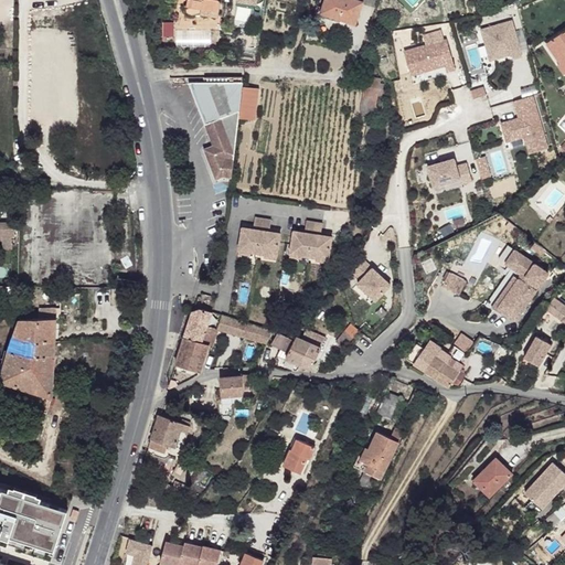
[(191,0),(191,6),(211,9),(212,0),(191,0)]
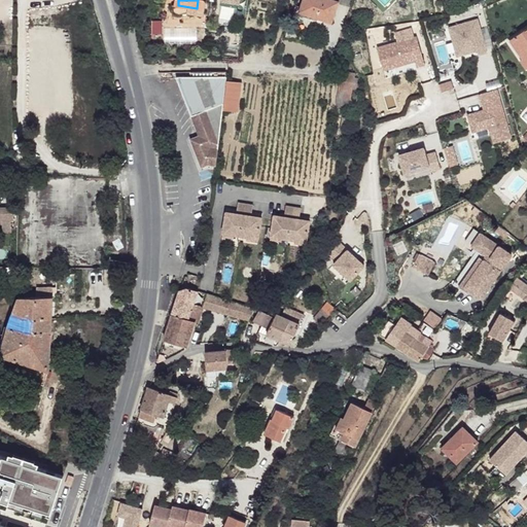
[(338,0),(301,0),(299,10),(330,22),(338,0)]
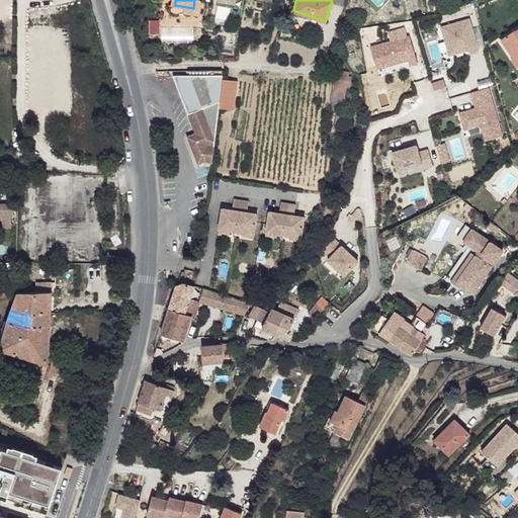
[(468,53),(480,50),(469,16),(439,25),(448,56),(468,50),(468,53)]
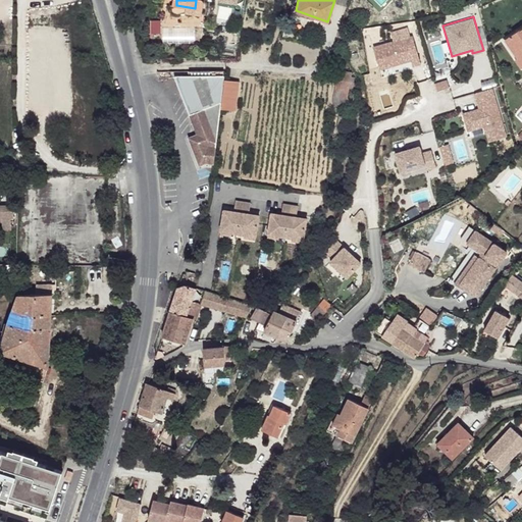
[(521,28),(507,38),(519,56),(517,57),(521,66),(521,28)]
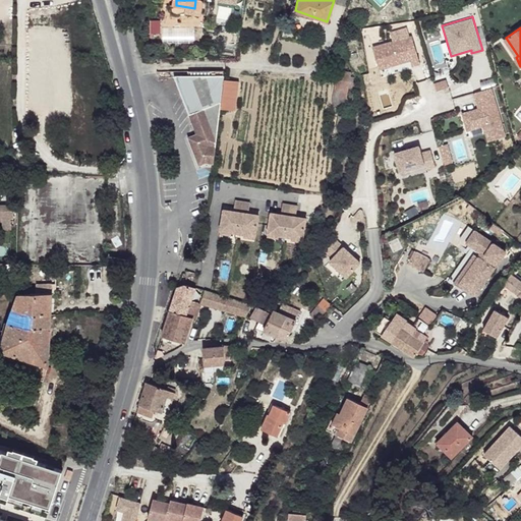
[(411,33),(371,45),(379,69),(390,65),(393,73),(420,64),(411,33)]
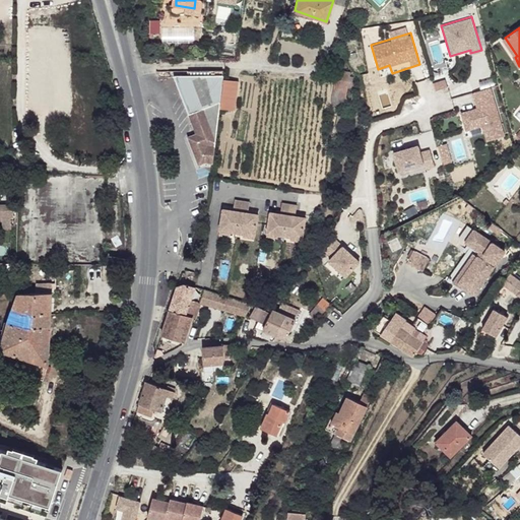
[(180,73),(166,73),(192,130),(184,133),(197,160),(203,158),(213,163),(219,108),(223,77),(224,69),(180,69),(180,73)]
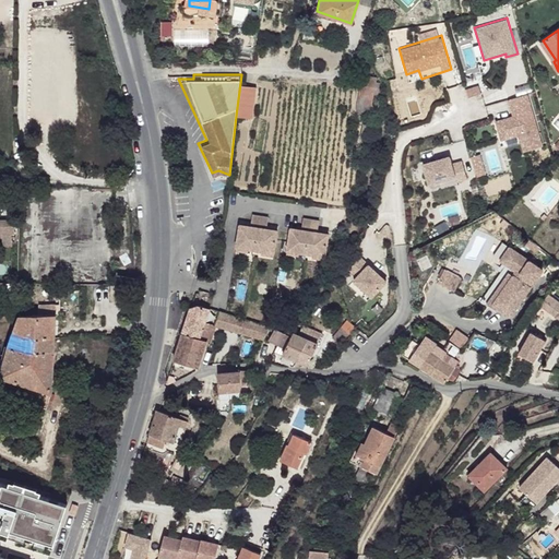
[(256,86),(240,83),(236,116),(252,118),(256,86)]
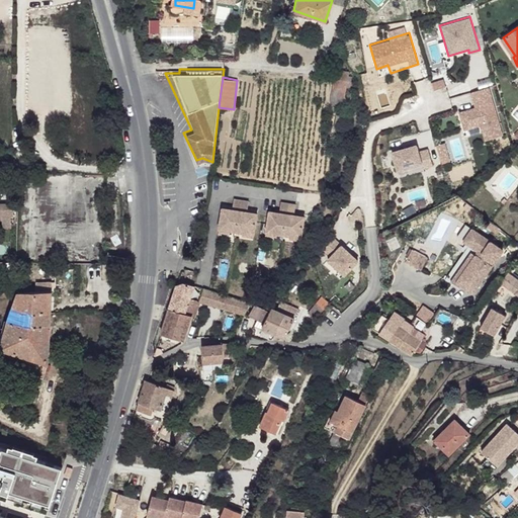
[(490,86),(470,91),(475,106),(457,110),(462,131),(480,126),(484,142),(503,137),(490,86)]
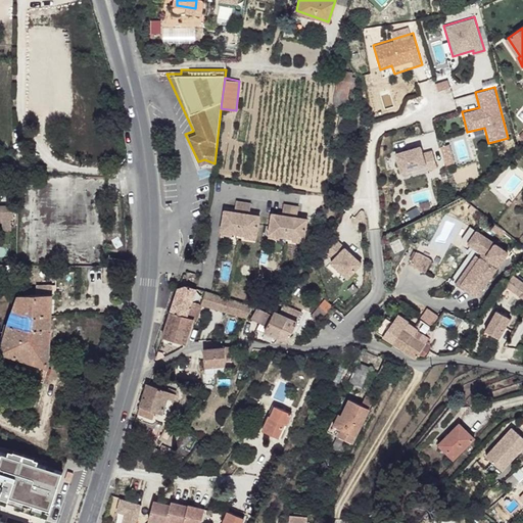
[(448,143),(439,145),(444,164),(454,161),(448,143)]
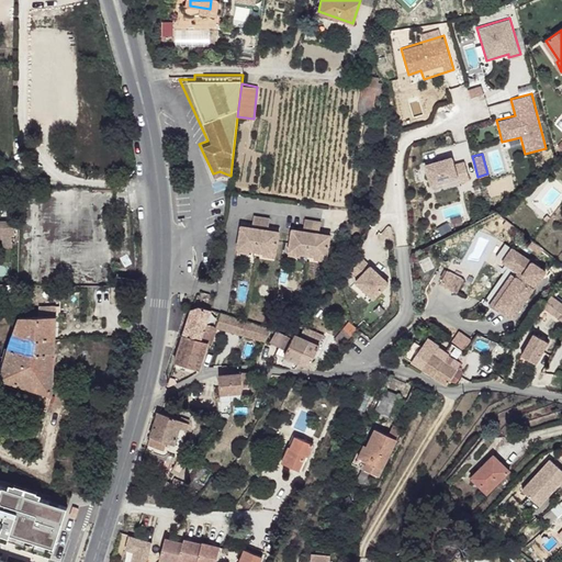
[(451,158),(425,166),(431,193),(470,180),(464,163),(454,165),(451,158)]
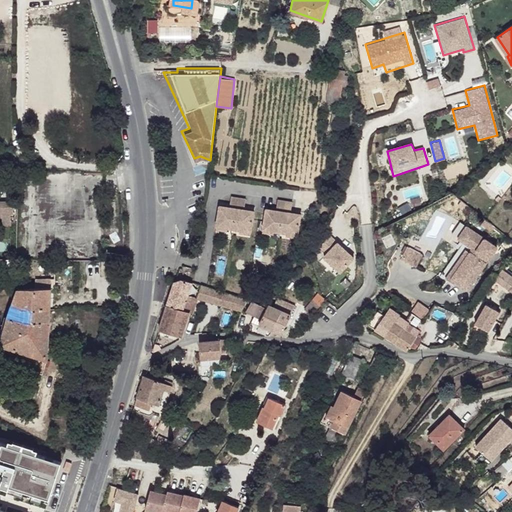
[(0,223),(13,223),(12,199),(0,198),(0,223)]
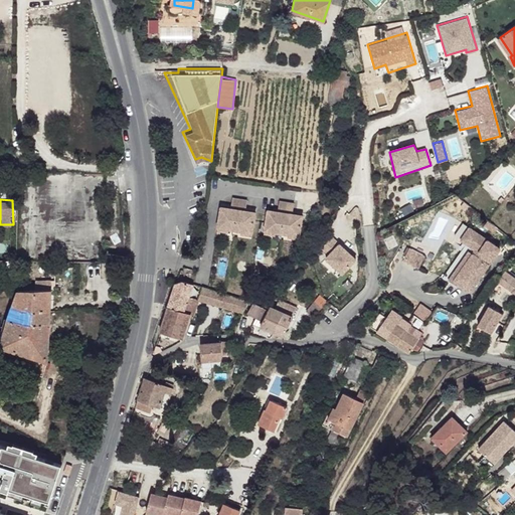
[(230,209),(220,208),(217,229),(252,233),(255,213),(245,211),(246,201),(232,199),(230,209)]
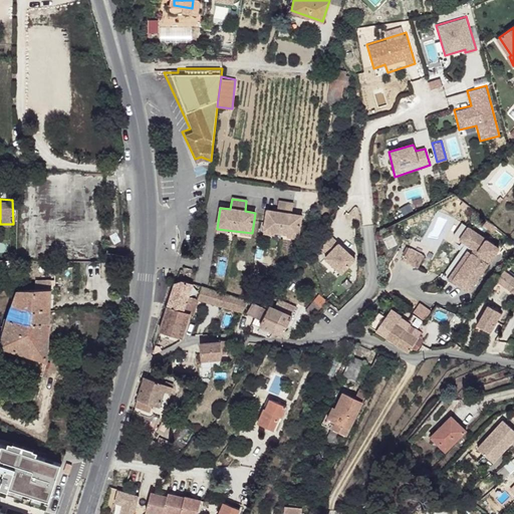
[(277,211),(267,210),(264,231),(299,235),(302,214),(291,213),(293,202),(278,201),(277,211)]
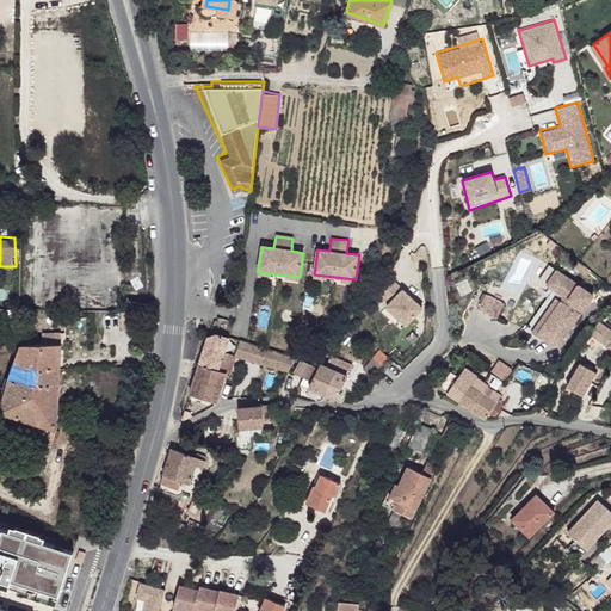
[(588,295),(553,267),(542,282),(548,287),(555,291),(529,326),(523,321),(518,326),(534,338),(537,333),(551,344),(588,295)]
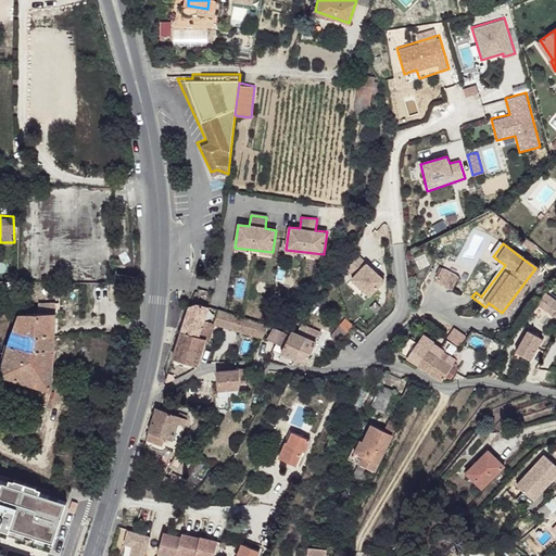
[(358,253),(343,269),(371,294),(387,278),(358,253)]
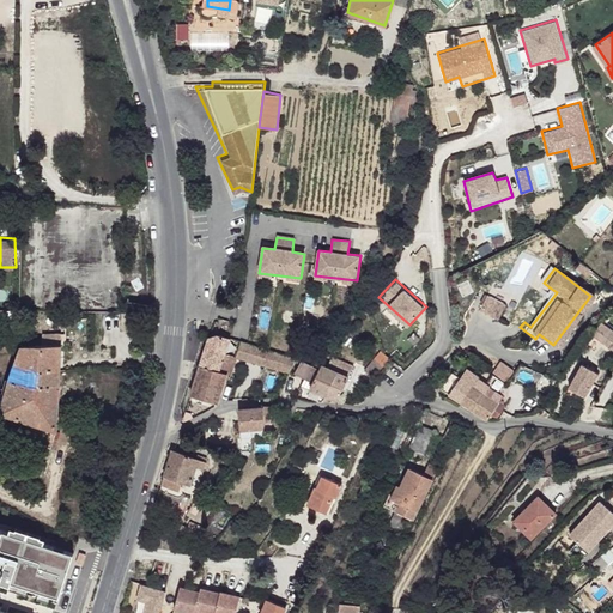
[(483,287),(472,301),(490,314),(501,301),(483,287)]
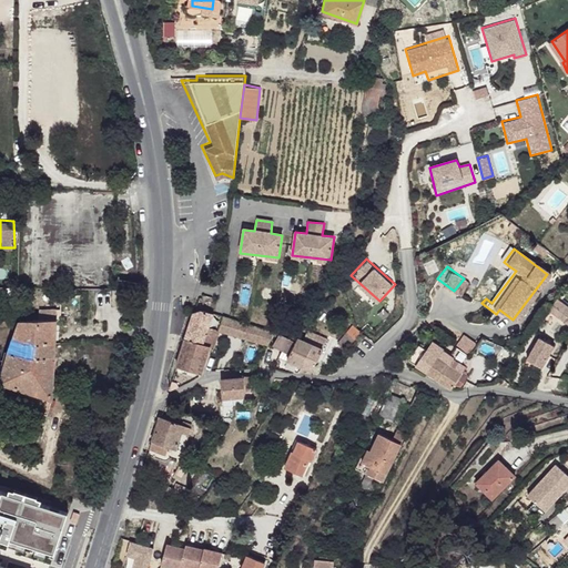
[(509,266),(486,298),(492,303),(516,271),(509,266)]
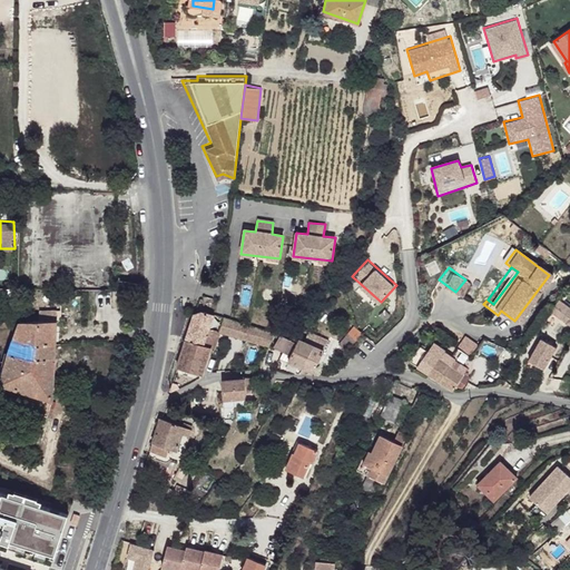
[(216,300),(204,297),(203,300),(203,313),(213,315),(213,313),(216,300)]
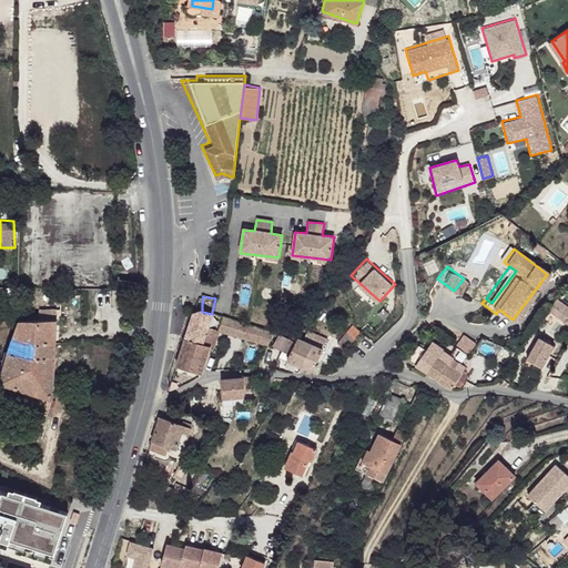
[(234,303),(215,298),(212,312),(230,317),(234,303)]
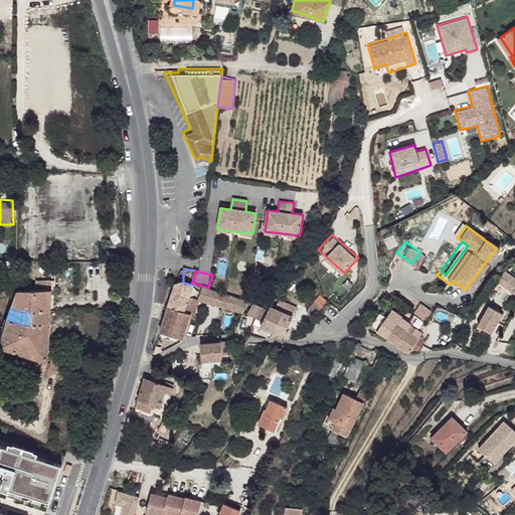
[(514,279),(501,271),(497,277),(505,282),(503,287),(514,294),(514,279)]
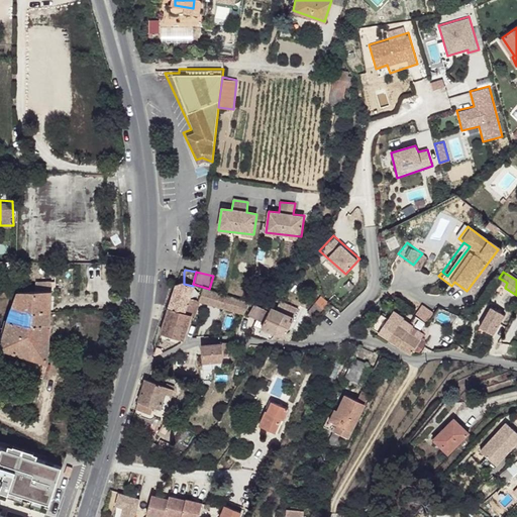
[(236,283),(213,276),(209,289),(232,295),(236,283)]
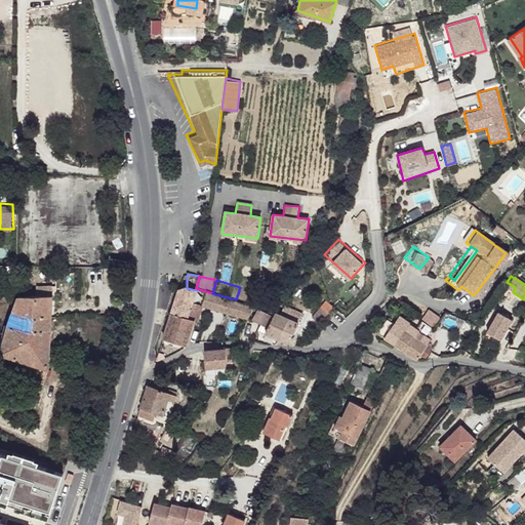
[(515,287),(507,282),(503,286),(513,292),(515,287)]
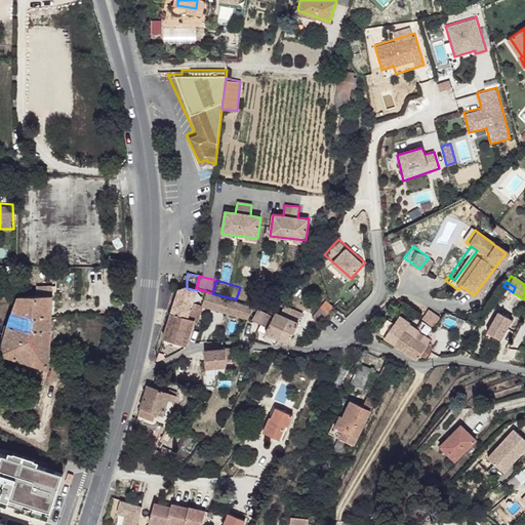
[(187,288),(179,290),(172,315),(196,320),(200,306),(194,304),(198,291),(196,290),(187,288)]
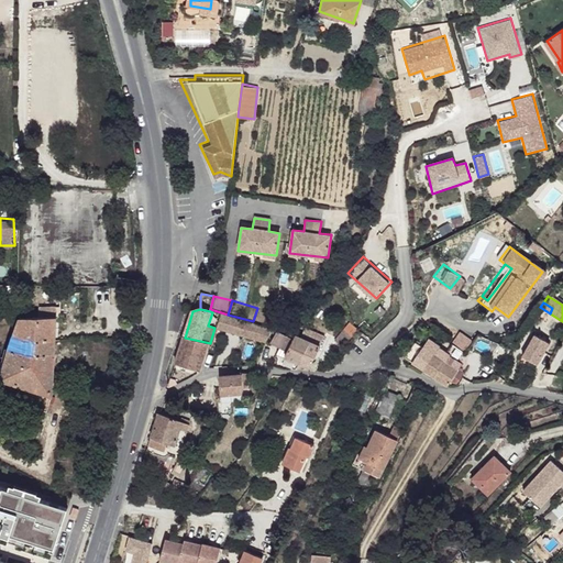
[(222,315),(219,330),(267,343),(271,329),(260,326),(222,315)]
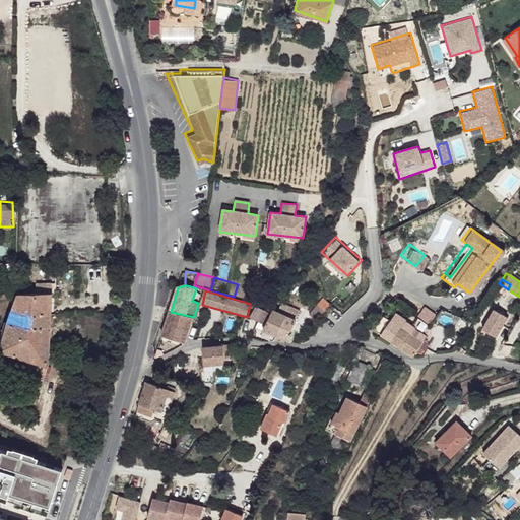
[(14,295),(7,312),(48,313),(48,293),(14,293),(14,295)]
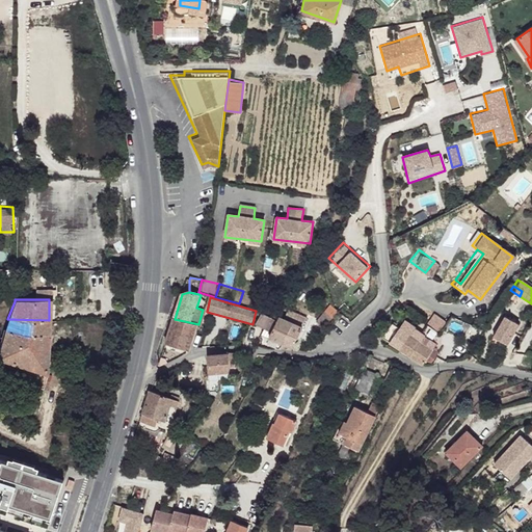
[(285,307),(280,318),(290,324),(297,315),(285,307)]
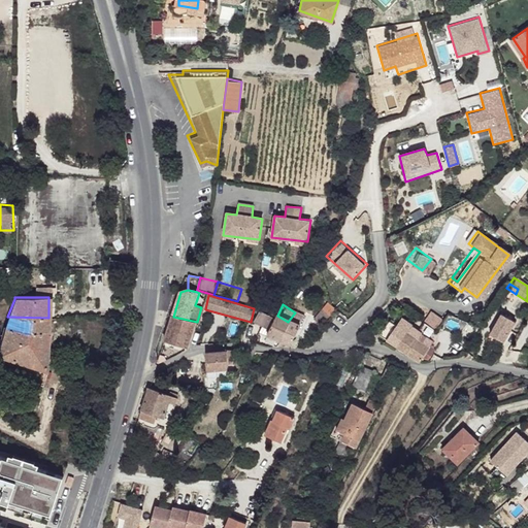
[(323,309),(315,322),(321,327),(330,315),(323,309)]
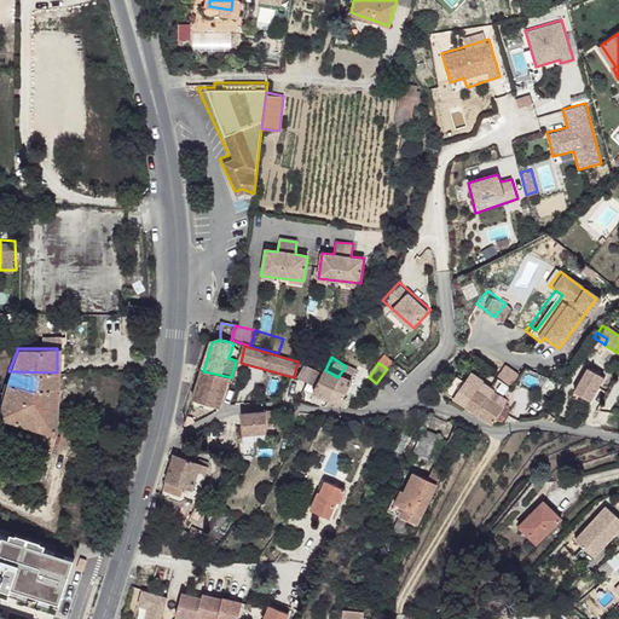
[(310,365),(304,364),(298,377),(308,382),(316,387),(314,392),(316,393),(325,399),(337,377),(325,370),(322,375),(317,371),(310,365)]
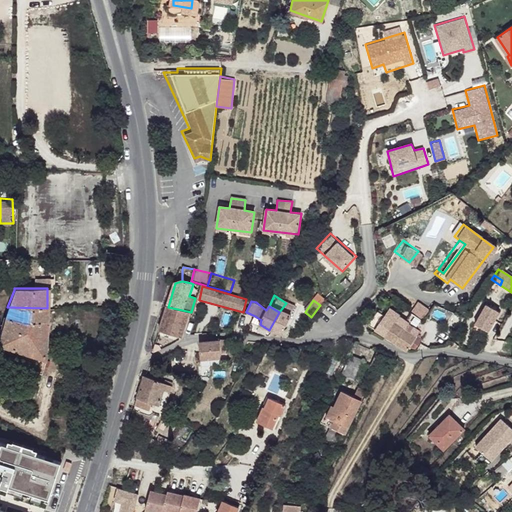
[(411,312),(424,319),(429,308),(417,302),(411,312)]
